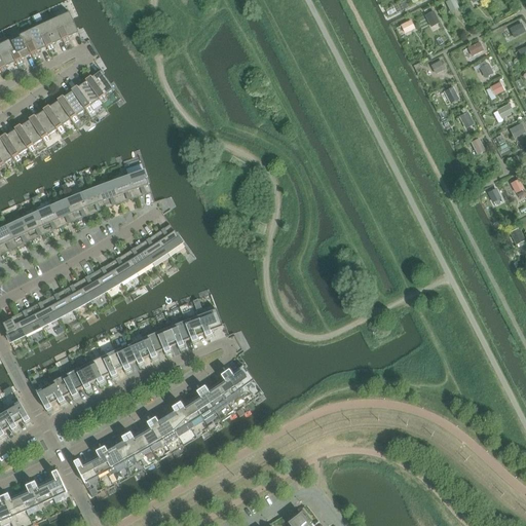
[(453,0),(451,0),(447,3),(451,11),(458,8),(453,0)]
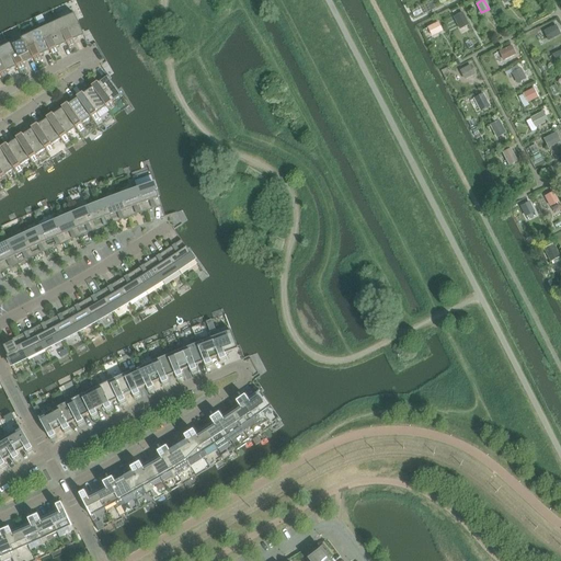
[(461,13),(454,18),(460,29),(468,25),(461,13)]
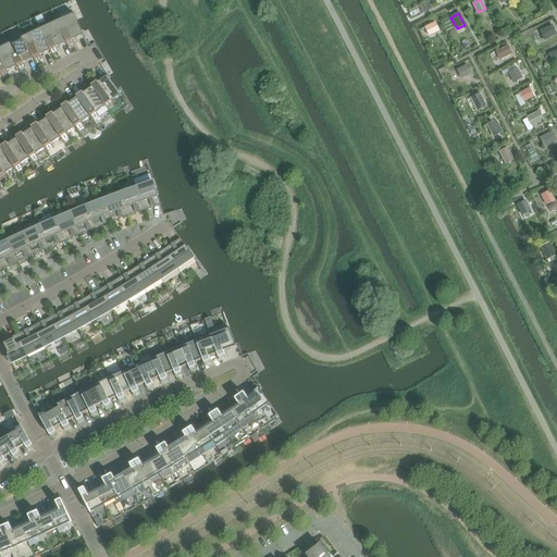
[(84,36),(74,14),(57,22),(66,44),(67,47),(74,44),(73,40),(84,36)]
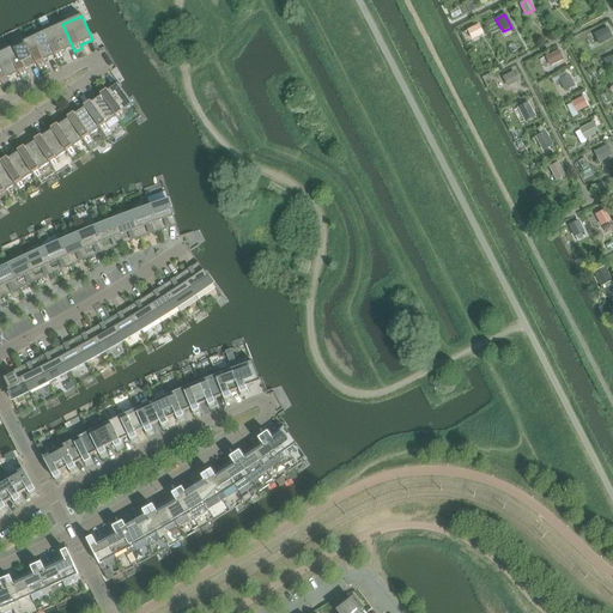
[(73,48),(62,24),(50,30),(43,32),(55,56),(56,60),(64,56),(62,53),(73,48)]
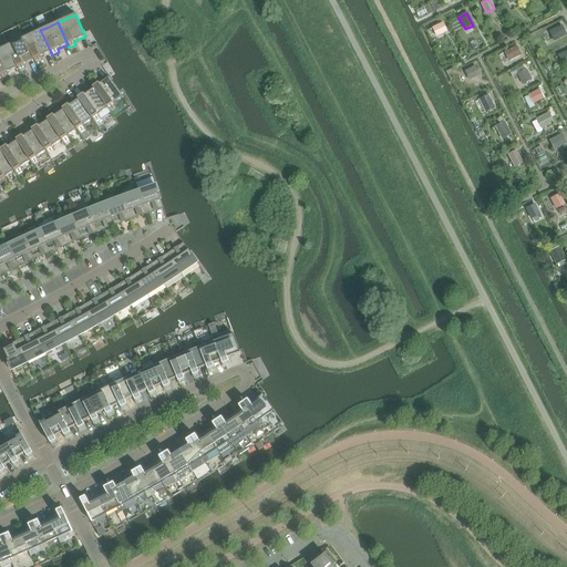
[(442,23),(433,28),(436,37),(446,31),(442,23)]
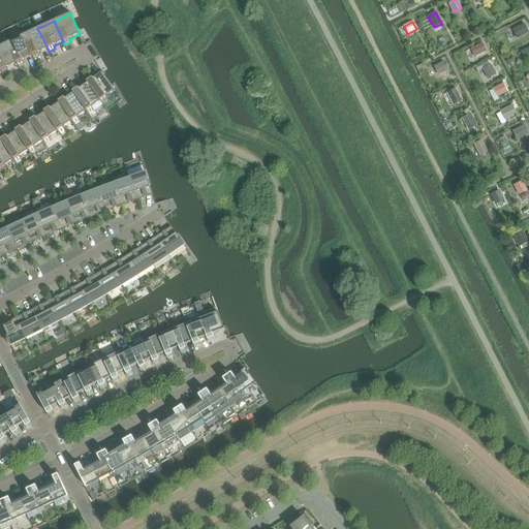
[(524,24),(512,30),(517,39),(528,33),(524,24)]
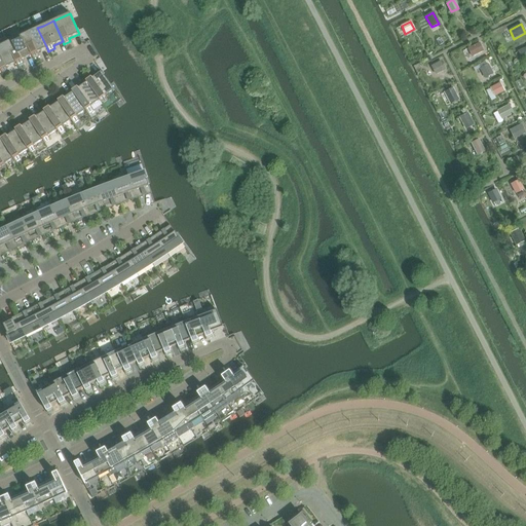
[(47,48),(37,28),(28,33),(22,35),(31,55),(33,59),(39,55),(37,52),(47,48)]
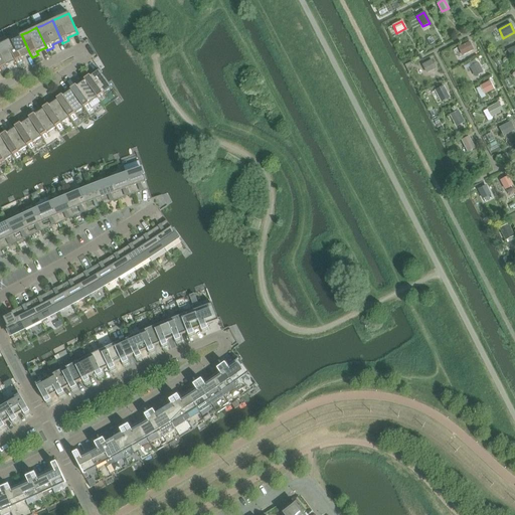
[(30,54),(21,34),(6,42),(15,61),(17,64),(23,61),(21,58),(30,54)]
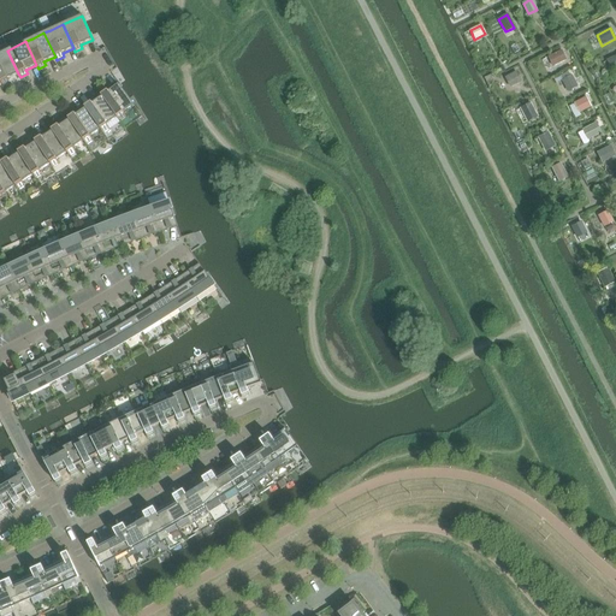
[(18,73),(7,51),(0,53),(0,81),(0,83),(3,87),(10,83),(7,78),(18,73)]
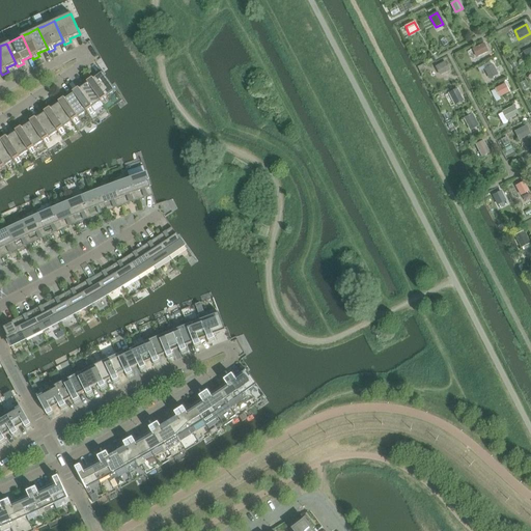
[(484,44),(472,49),(476,58),(488,52),(484,44)]
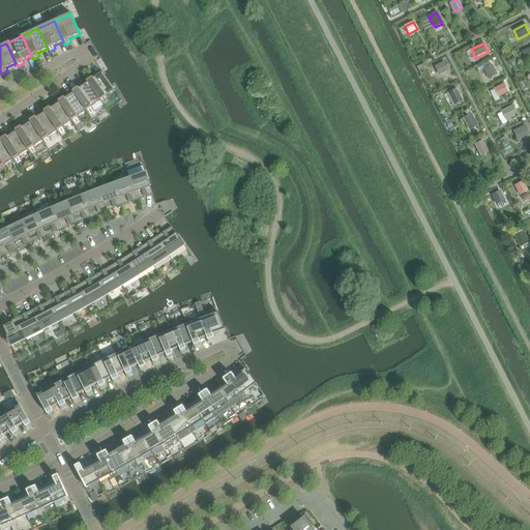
[(444,62),(435,67),(439,75),(448,70),(444,62)]
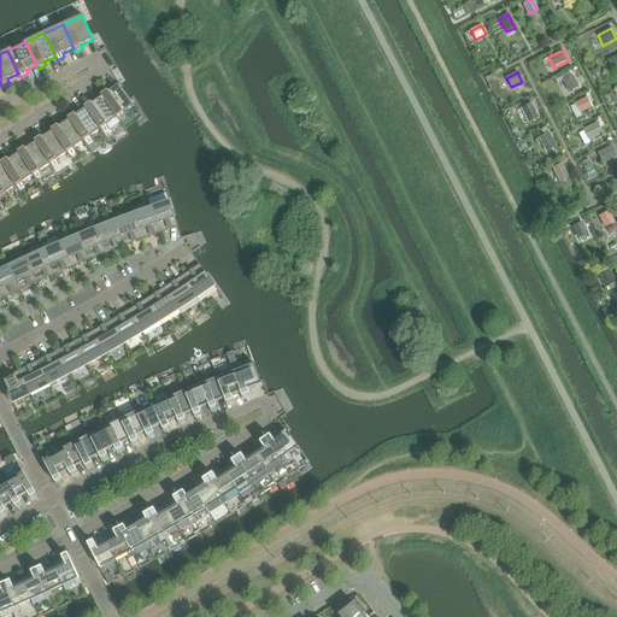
[(573,76),(564,81),(569,90),(577,87),(573,76)]
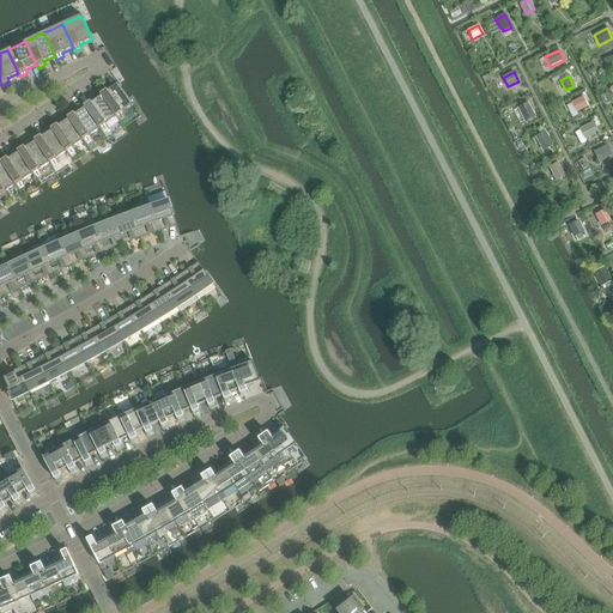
[(133,105),(117,84),(101,96),(116,117),(120,122),(126,117),(122,113),(133,105)]
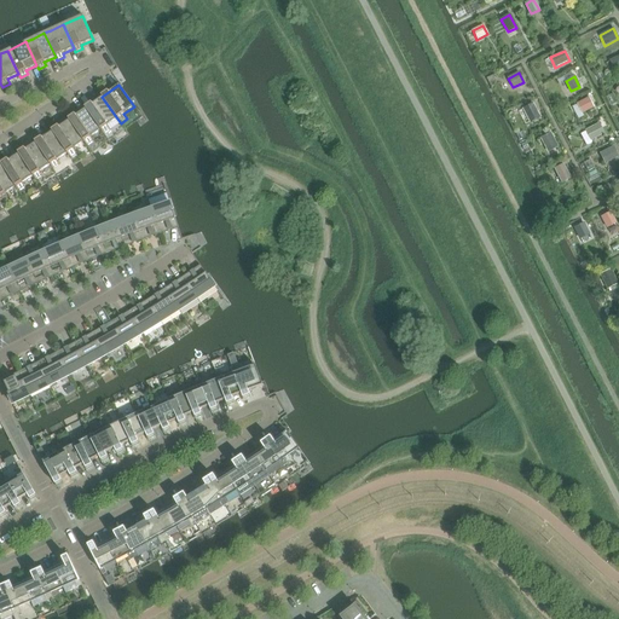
[(117,119),(102,97),(85,109),(100,131),(104,136),(110,131),(108,126),(117,119)]
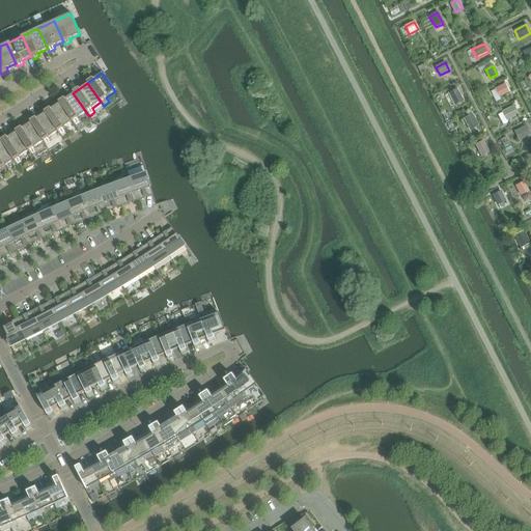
[(504,84),(496,89),(499,96),(508,91),(504,84)]
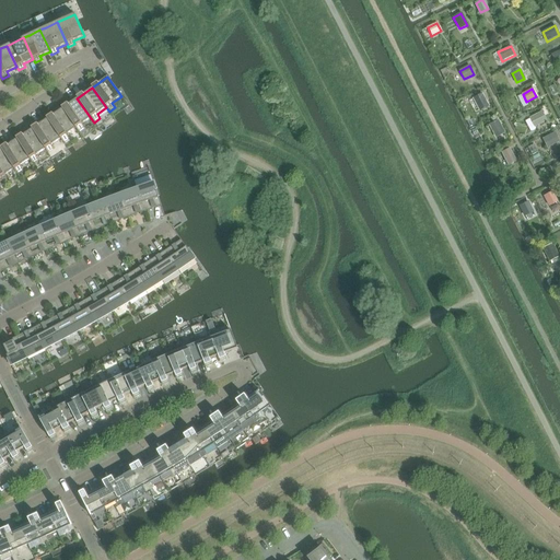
[(482,93),(473,98),(479,112),(489,106),(482,93)]
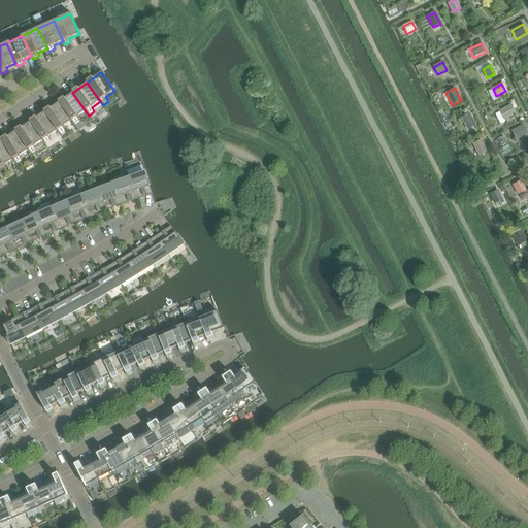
[(86,111),(72,93),(59,102),(71,121),(74,125),(79,121),(77,118),(86,111)]
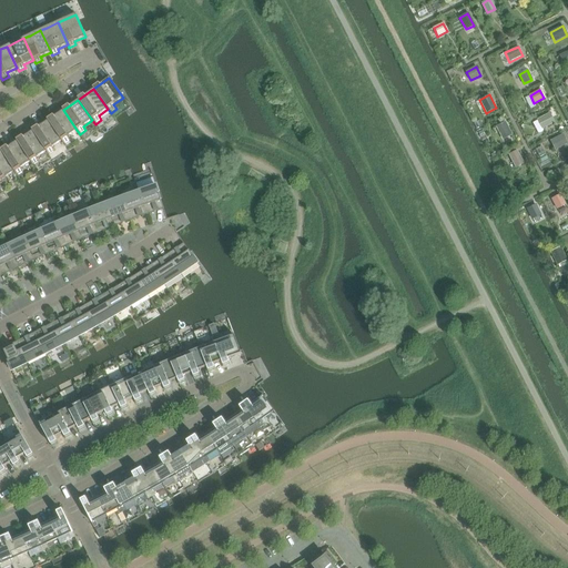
[(77,130),(63,110),(48,121),(61,141),(64,145),(70,141),(68,137),(77,130)]
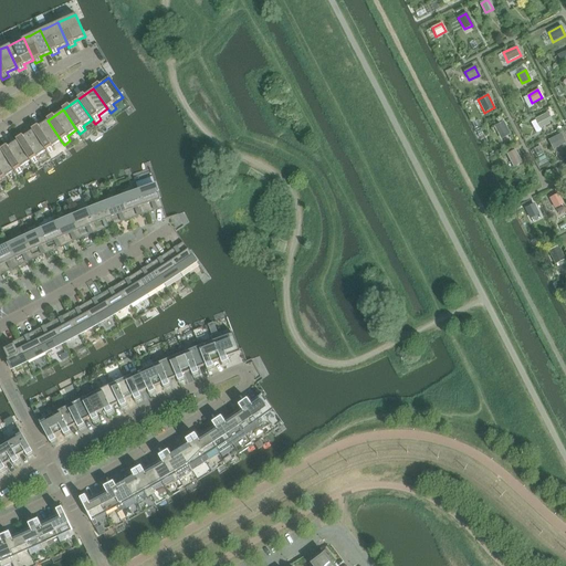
[(547,114),(536,119),(540,128),(552,122),(547,114)]
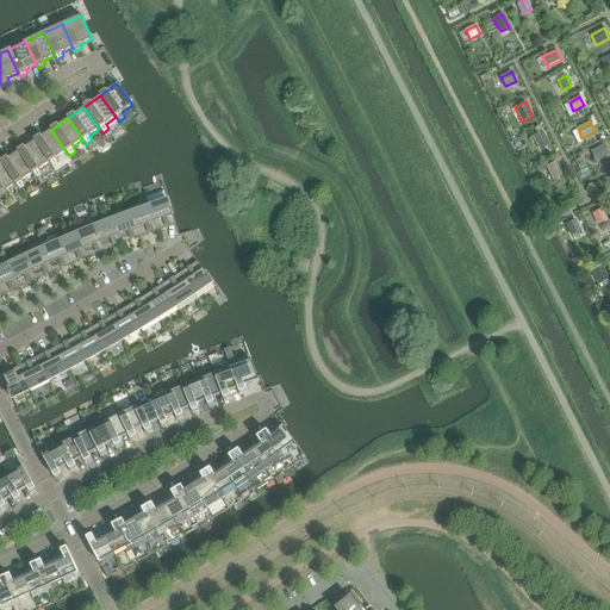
[(66,151),(51,130),(35,141),(49,162),(53,167),(58,163),(56,159),(66,151)]
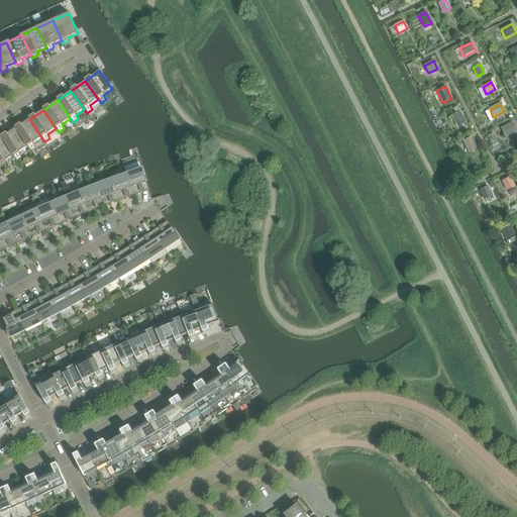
[(459,112),(452,116),(457,126),(464,122),(459,112)]
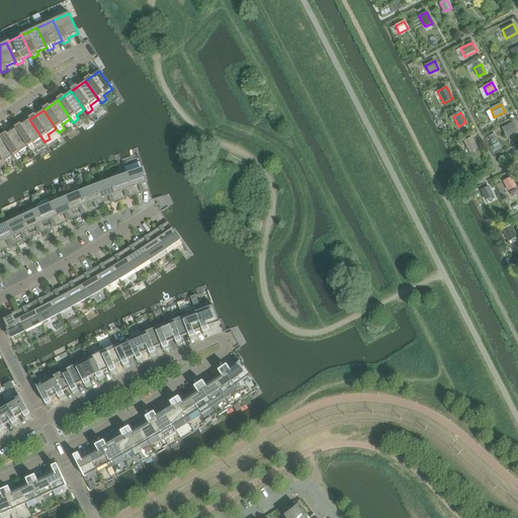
[(41,138),(29,119),(15,130),(27,148),(30,152),(35,148),(32,144),(41,138)]
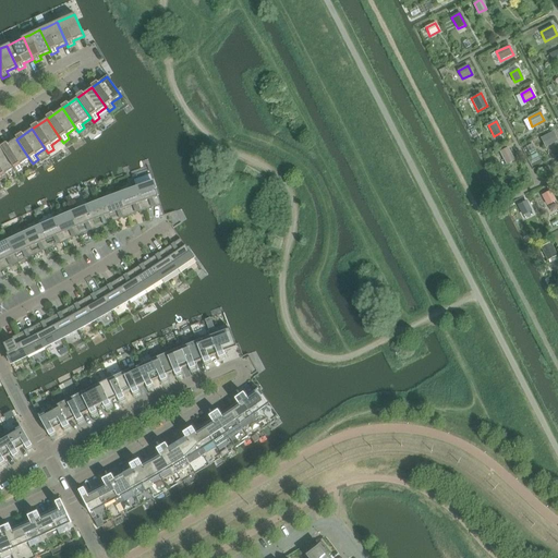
[(553,133),(542,138),(545,147),(557,141),(553,133)]
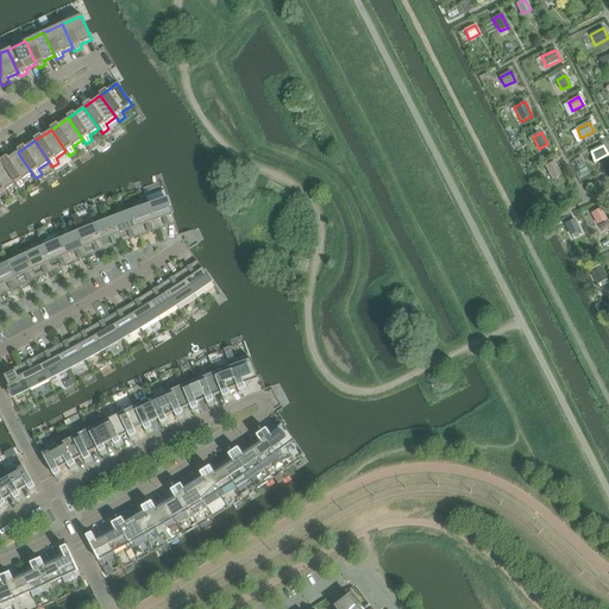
[(32,174),(18,152),(1,163),(16,184),(18,189),(25,184),(22,180),(32,174)]
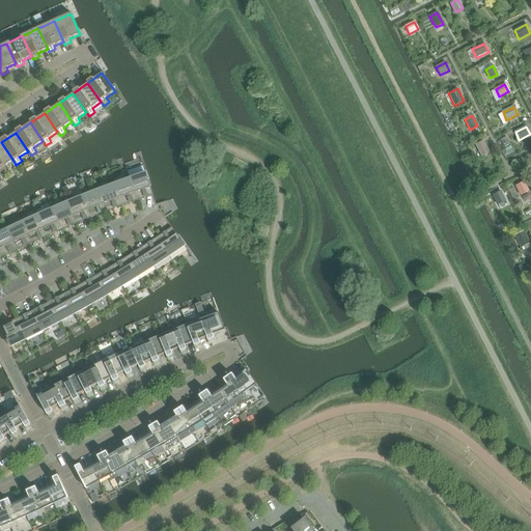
[(483,141),(476,145),(482,157),(490,152),(483,141)]
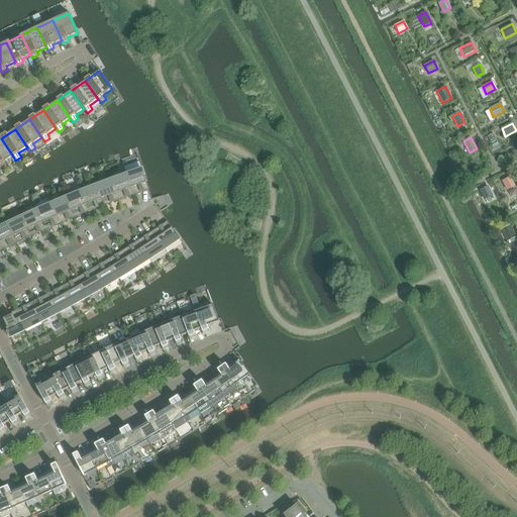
[(13,157),(1,138),(0,138),(0,168),(1,170),(7,166),(4,162),(13,157)]
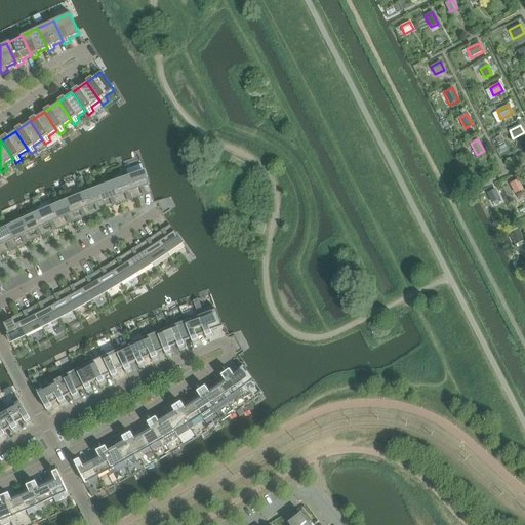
[(149,186),(145,172),(128,177),(135,199),(143,196),(142,194),(146,193),(146,195),(151,193),(149,186)]
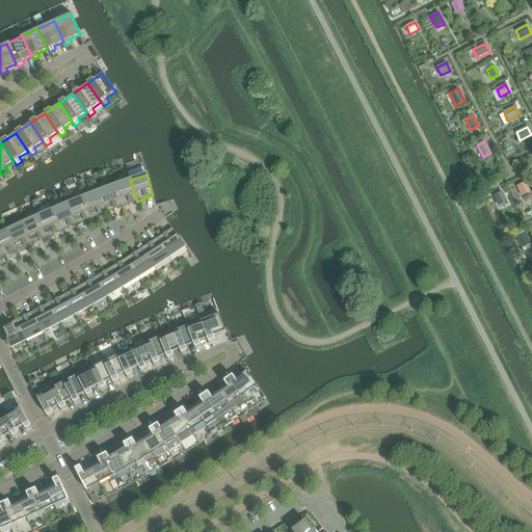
[(137,202),(130,180),(114,185),(122,207),(130,204),(129,202),(132,201),(133,203),(137,202)]
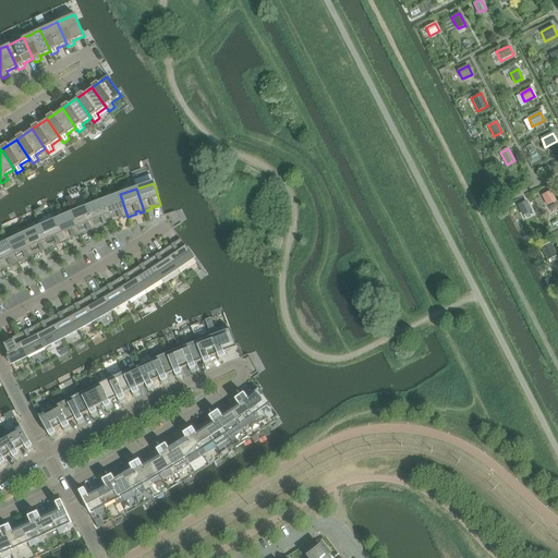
[(550,193),(543,196),(547,206),(556,203),(550,193)]
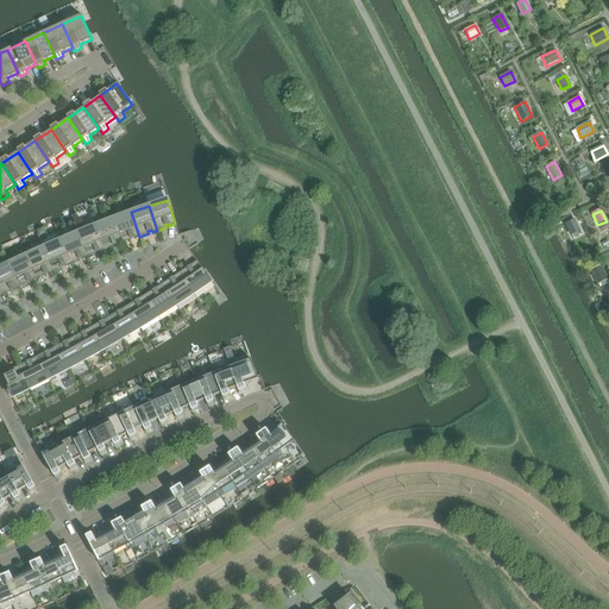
[(139,237),(131,212),(113,219),(123,244),(131,240),(130,237),(133,236),(135,239),(139,237)]
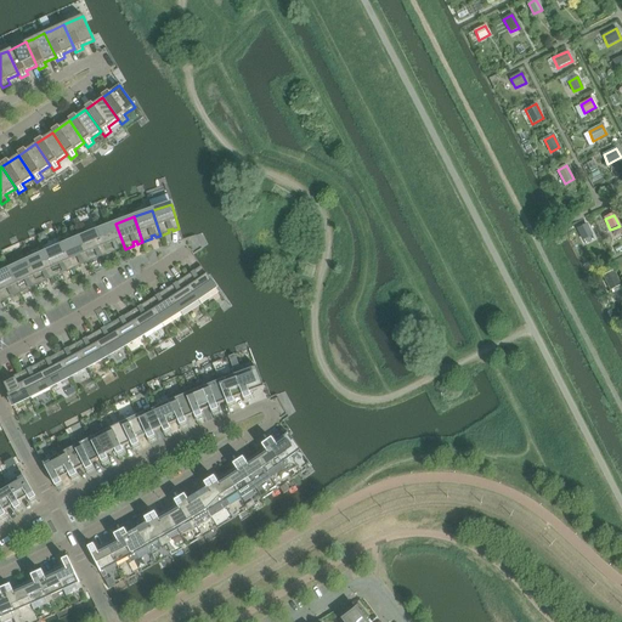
[(125,249),(116,224),(109,226),(97,231),(108,255),(116,252),(114,249),(119,248),(120,250),(125,249)]
